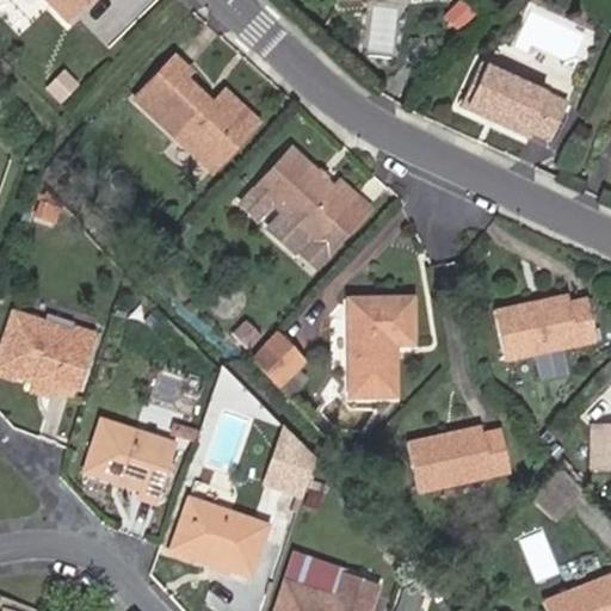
[(48,0),(71,23),(92,0),(48,0)]
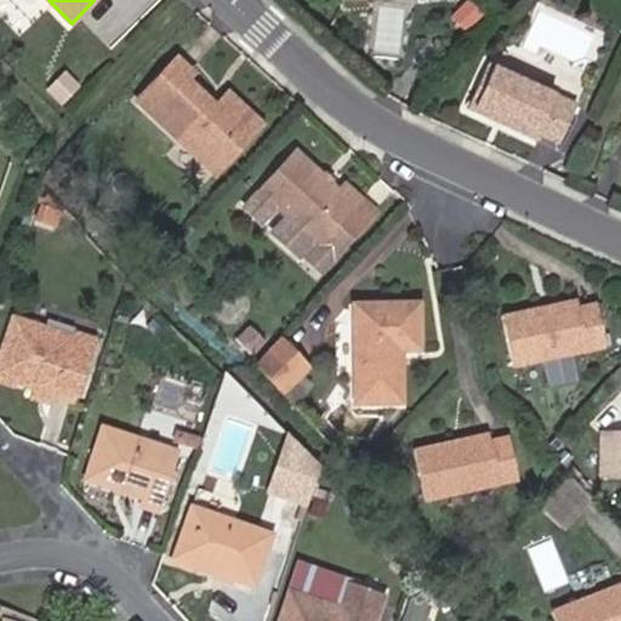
[(221,101),(216,107),(186,80),(191,73),(176,60),(138,101),(211,169),(220,158),(217,155),(232,141),(239,119),(221,101)]
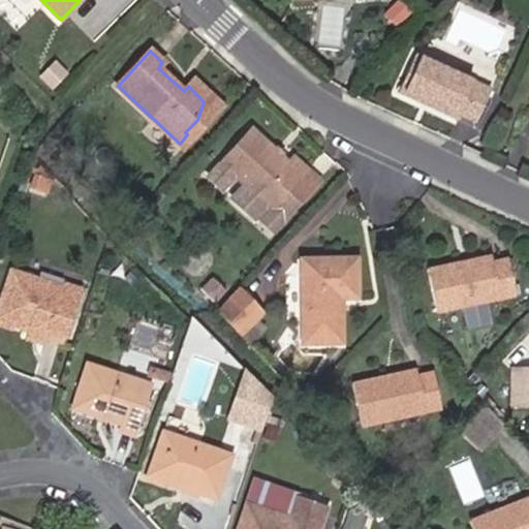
[(475,123),(491,90),(413,55),(397,93),(429,106),(432,101),(440,104),(437,112),(458,121),(460,116),(475,123)]
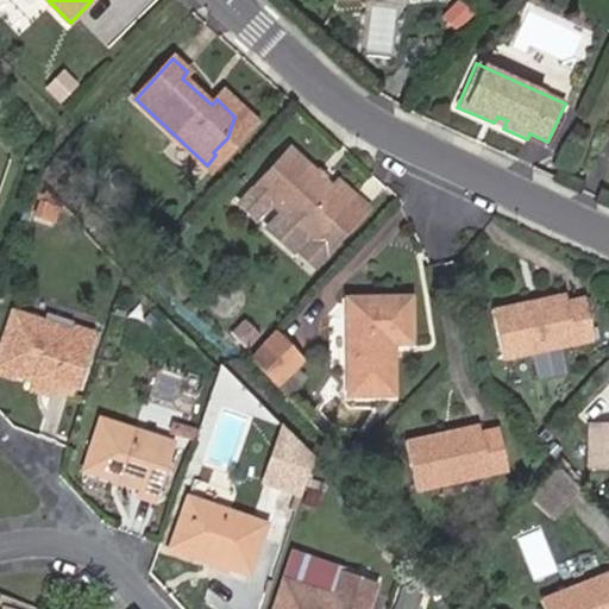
[(207,165),(212,170),(256,123),(224,93),(217,99),(234,117),(227,138),(213,152),(215,155),(207,165)]
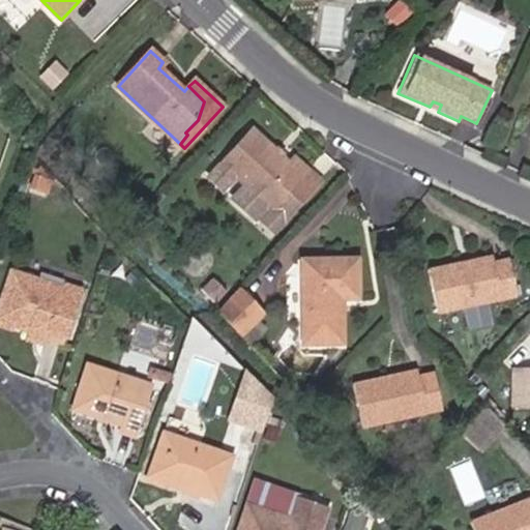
[(272,231),(319,180),(293,157),(290,160),(254,127),(206,178),(219,190),(233,176),(243,185),(230,200),(253,219),(265,205),(270,209),(261,221),(272,231)]
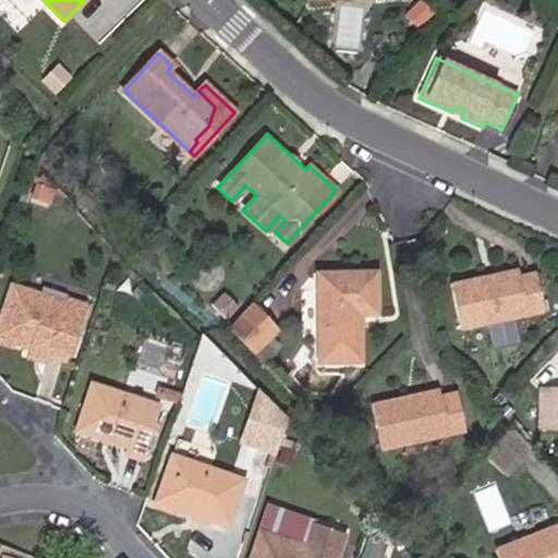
[(460,327),(544,310),(535,271),(519,276),(517,267),(481,276),(482,282),(472,284),(471,278),(450,282),(460,327)]
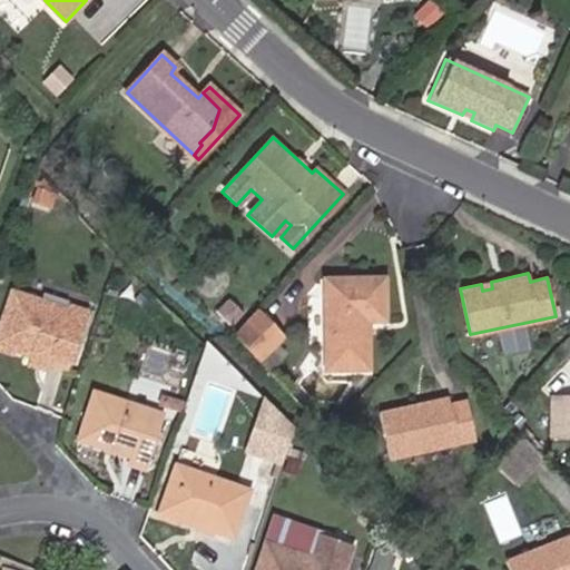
[(362,320),(384,320),(383,277),(323,278),(324,369),(367,367),(366,331),(362,331),(362,320)]
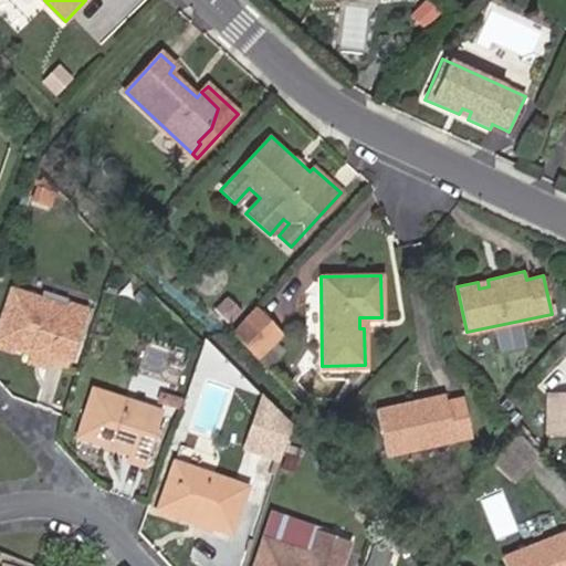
[(0,348),(30,357),(52,363),(53,358),(72,363),(86,314),(67,307),(66,312),(11,295),(0,335),(0,348)]
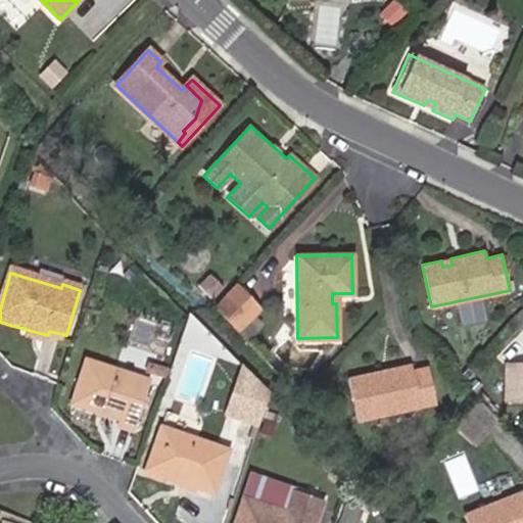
[(210,299),(222,287),(208,276),(198,288),(210,299)]
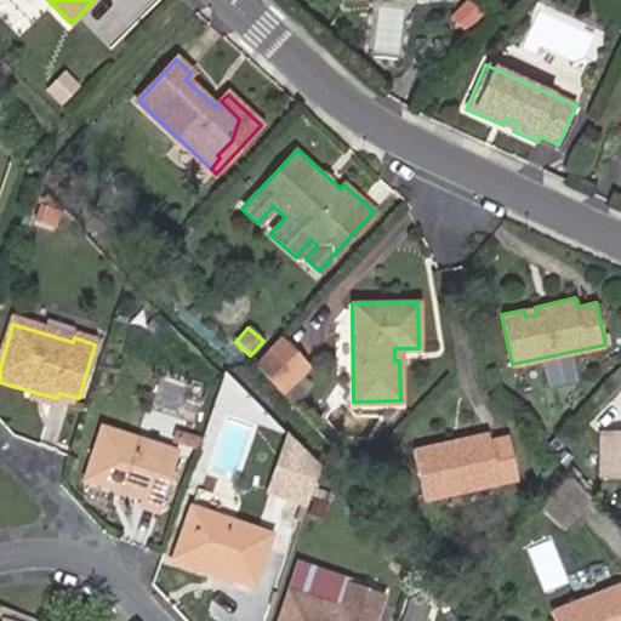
[(273,404),(300,376),(269,349),(244,375),(273,404)]
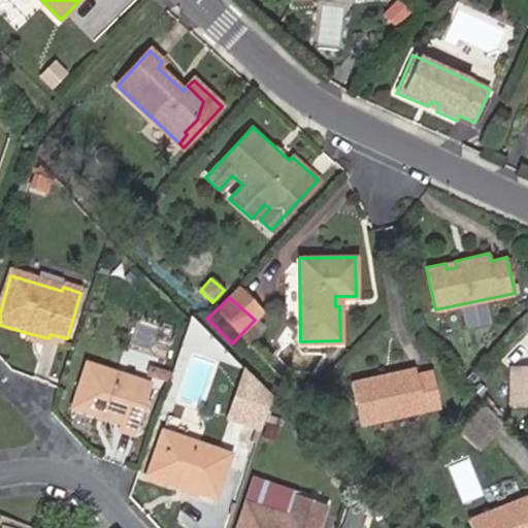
[(46,347),(48,338),(28,333),(26,341),(46,347)]
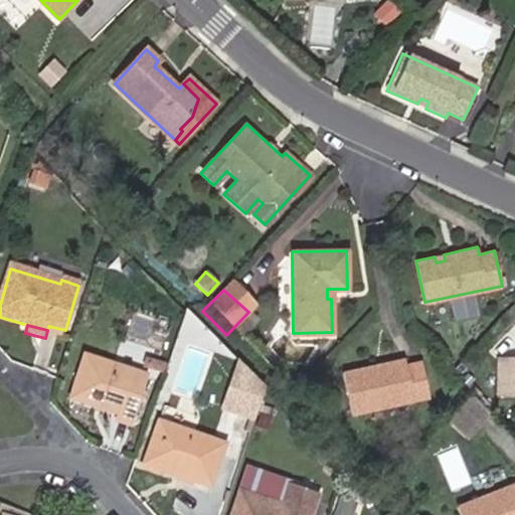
[(251,355),(242,347),(228,393),(238,397),(251,355)]
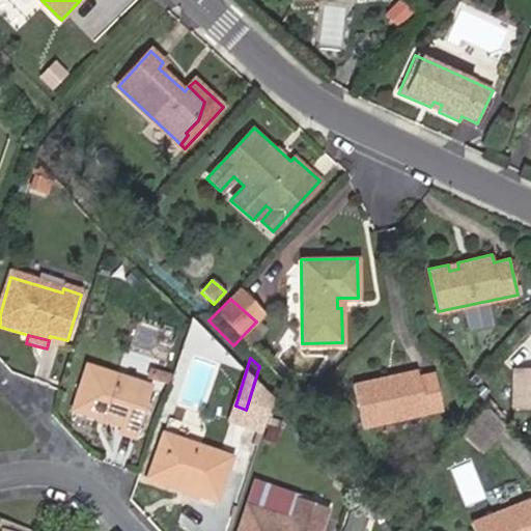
[(259,366),(246,410),(268,416),(278,384),(259,366)]
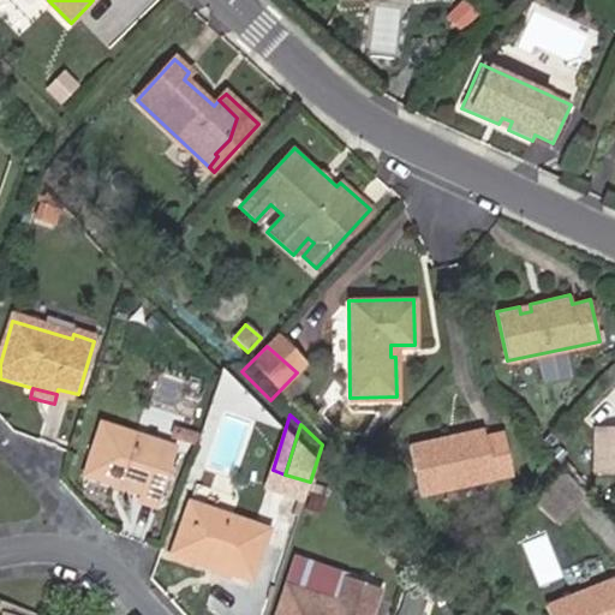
[(178,449),(106,428),(93,475),(144,491),(142,501),(161,507),(178,449)]
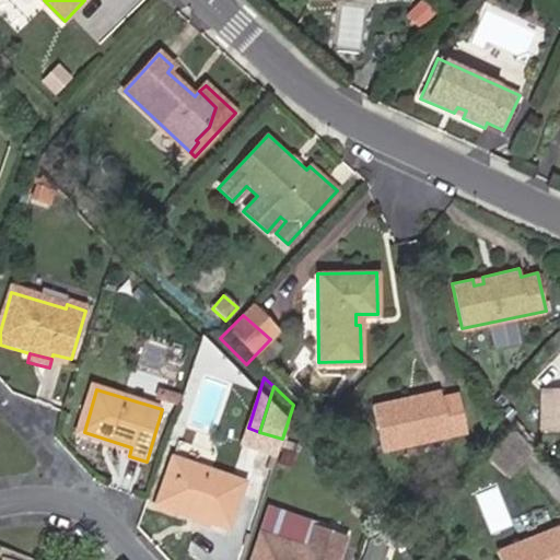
[(382,451),(467,432),(458,393),(441,396),(440,391),(405,398),(406,404),(397,406),(396,399),(373,405),(382,451)]
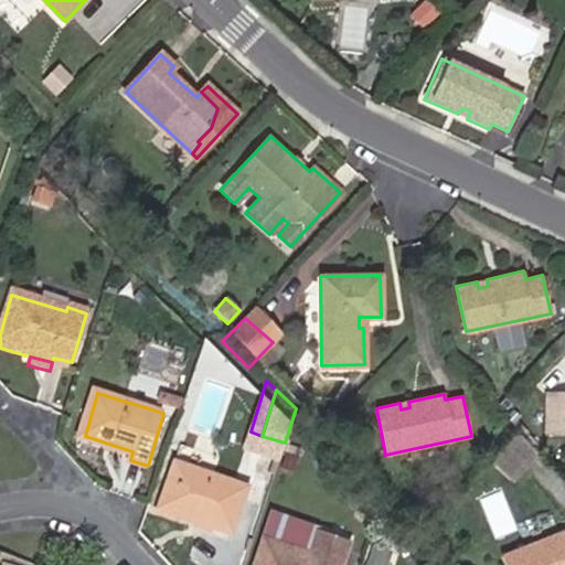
[(564,429),(564,394),(543,394),(541,428),(564,429)]
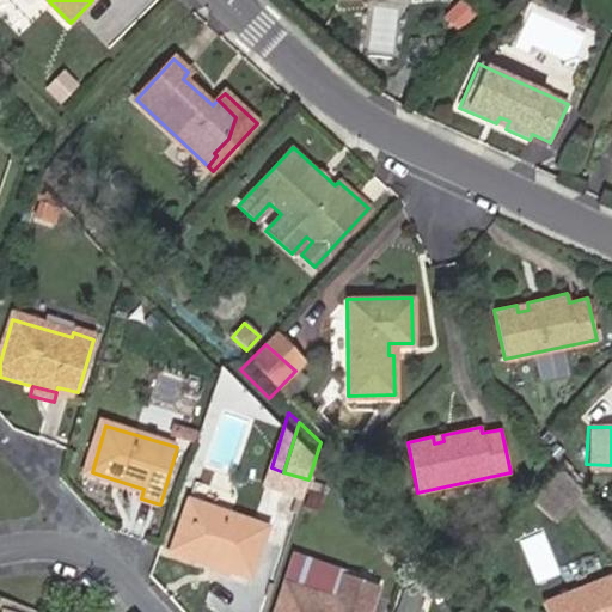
[(374,478),(385,465),(373,454),(362,466),(374,478)]
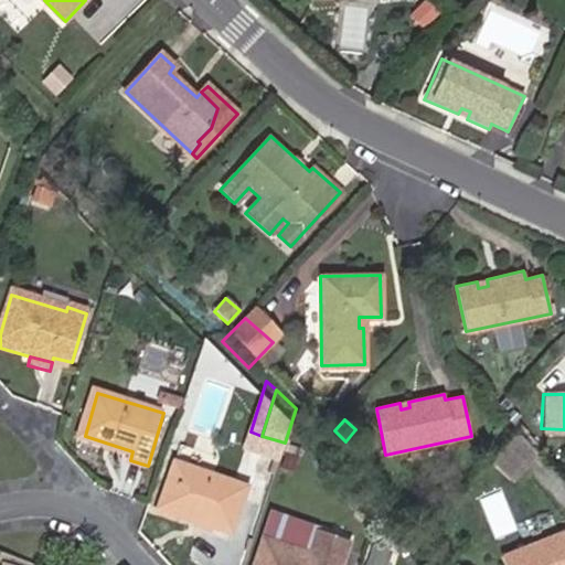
[(508,438),(515,430),(505,420),(498,427),(508,438)]
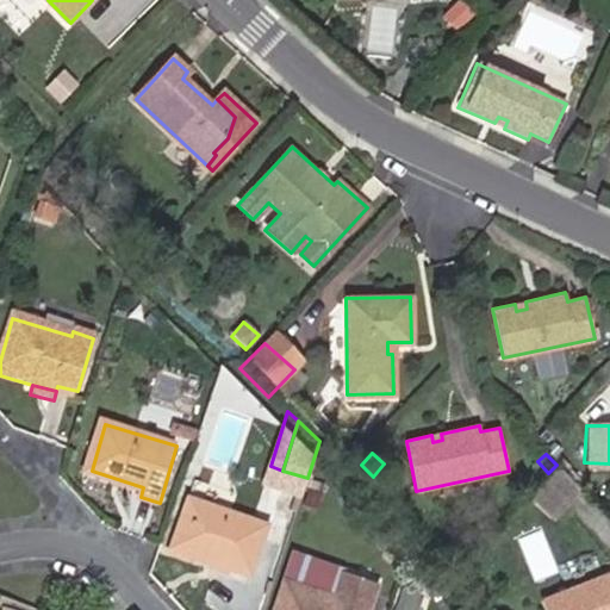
[(552,515),(578,486),(558,465),(530,495),(552,515)]
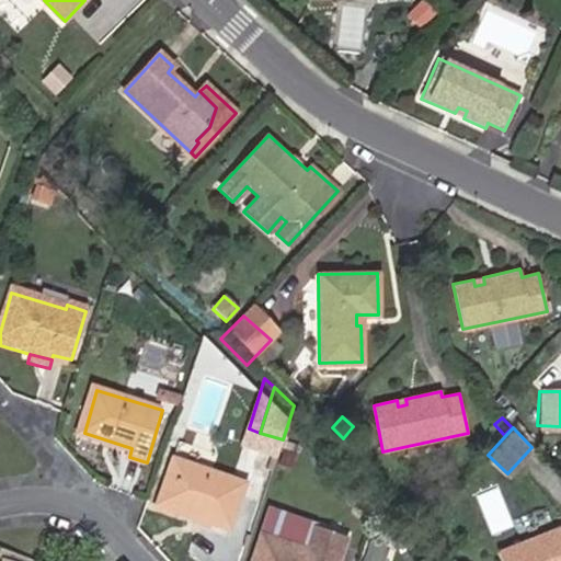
[(243,483),(171,462),(159,504),(231,525),(243,483)]
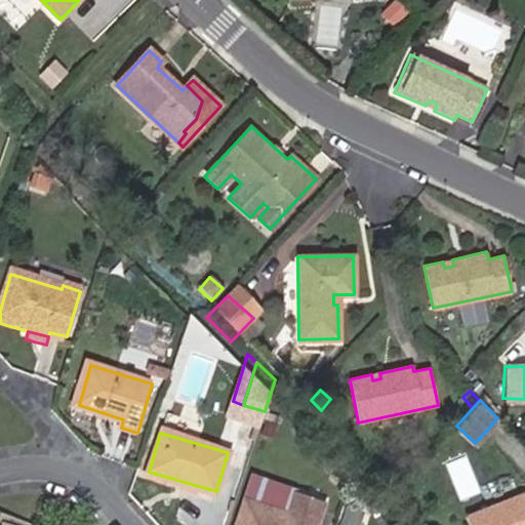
[(319,524),(330,490),(299,482),(290,510),(253,499),(244,524),(319,524)]
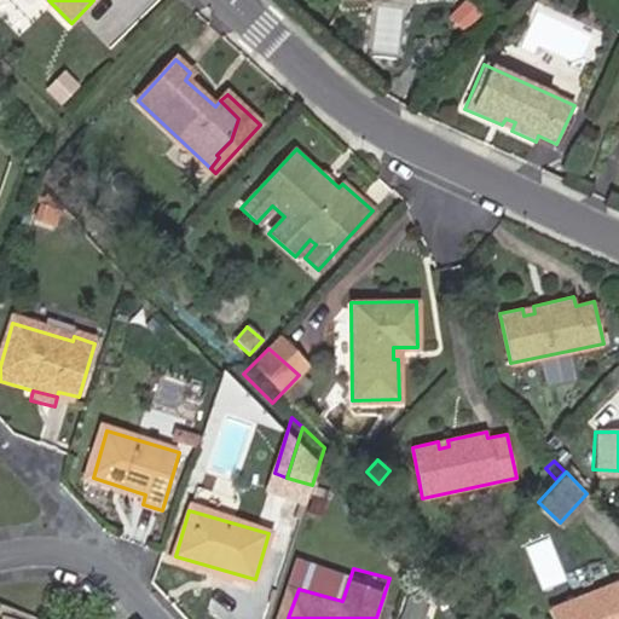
[(618,618),(618,582),(550,609),(554,618),(618,618)]
